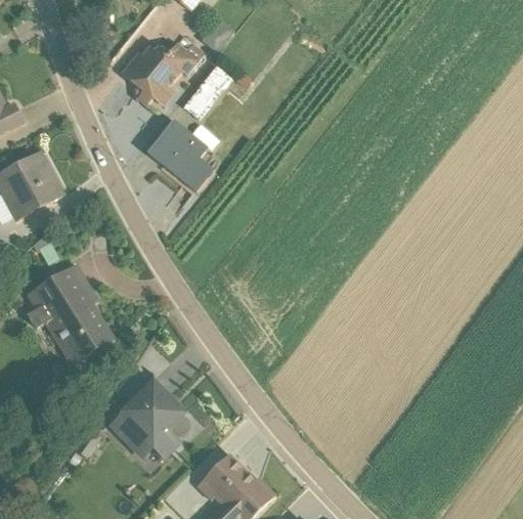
[(177,0),(191,11),(200,0),(177,0)]
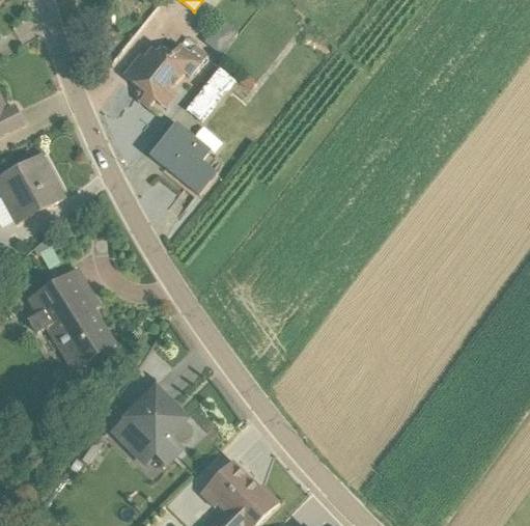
[(236,30),(222,19),(204,40),(219,52),(236,30)]
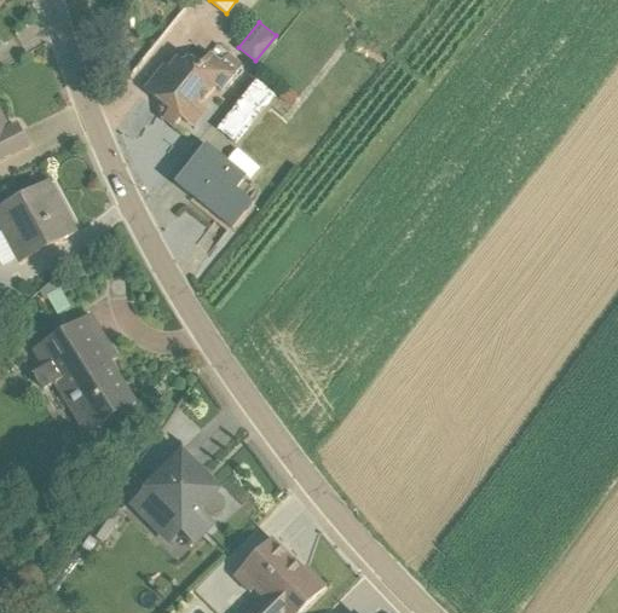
[(180,115),(192,125),(207,107),(201,102),(215,85),(221,88),(236,71),(235,70),(243,61),(229,50),(227,51),(218,44),(200,64),(189,55),(184,59),(177,53),(168,64),(165,62),(145,87),(171,108),(163,116),(163,117),(173,125),(180,115)]
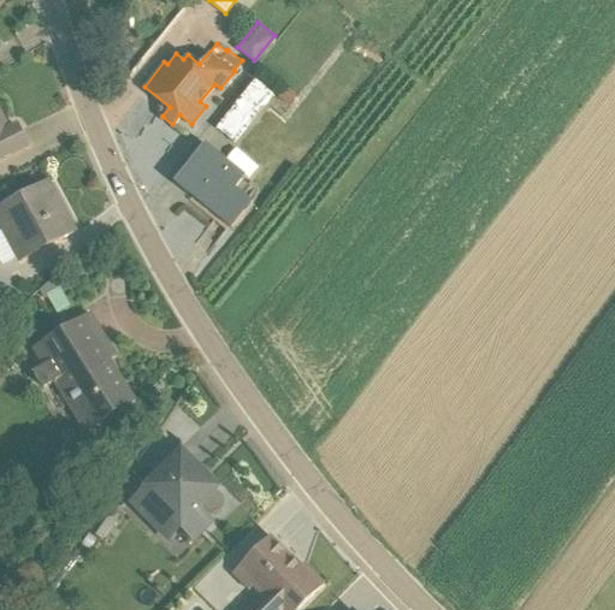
[(217,125),(235,140),(273,93),(255,78),(217,125)]
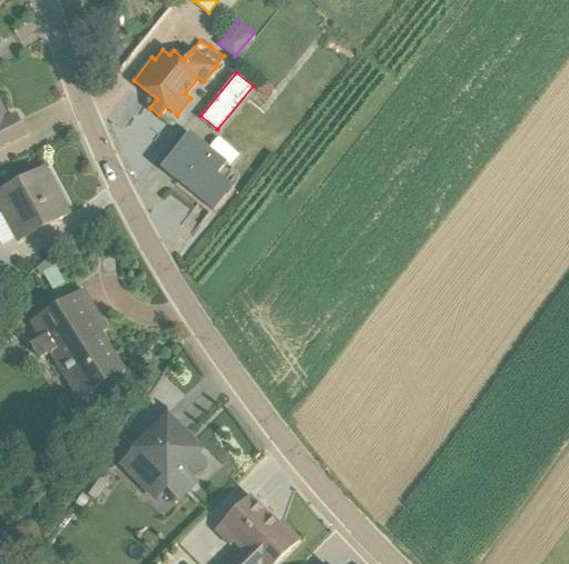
[(0,101),(0,146),(27,132),(17,114),(9,118),(0,101)]
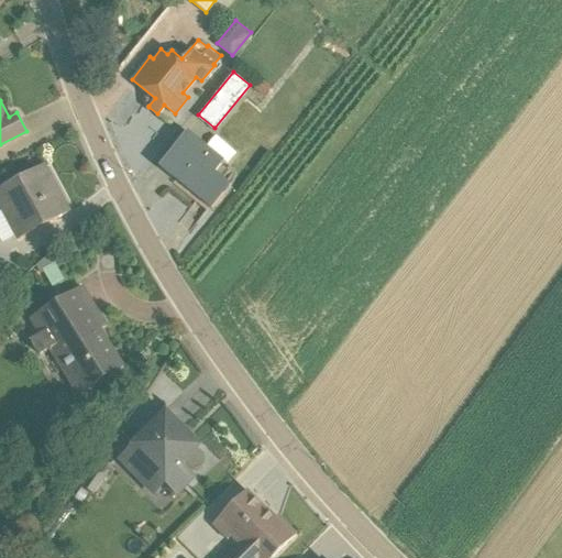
[(224,159),(188,129),(160,164),(211,206),(230,182),(216,170),(224,159)]
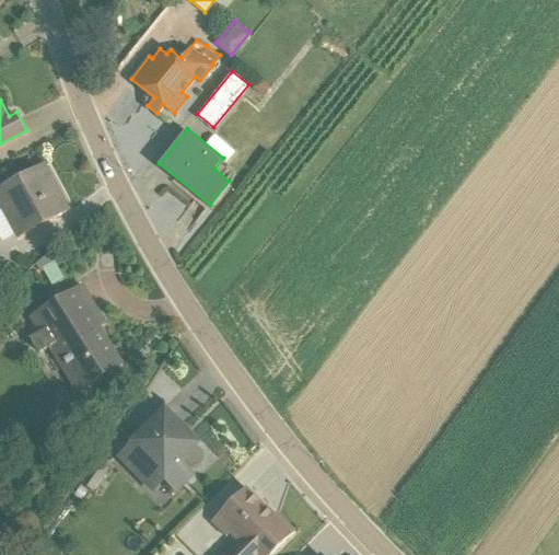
[(0,209),(0,235),(1,239),(14,232),(16,235),(68,208),(44,163),(0,186),(0,205),(2,209),(0,209)]
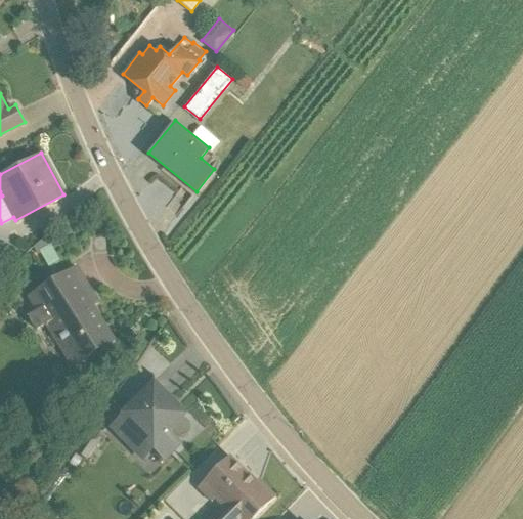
[(10,244),(0,241),(0,260),(7,262),(10,244)]
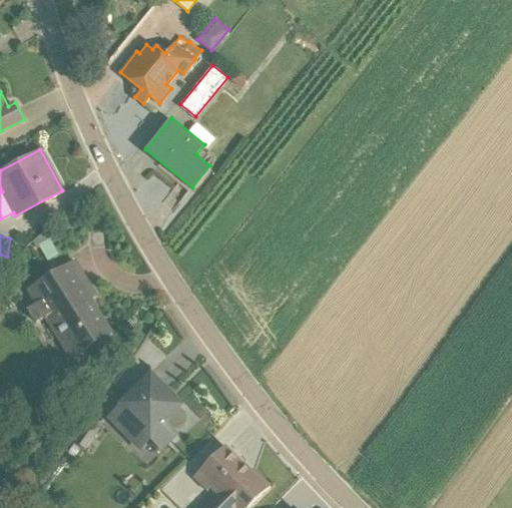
[(74,259),(29,292),(35,303),(29,307),(28,307),(28,312),(32,317),(37,321),(43,317),(44,317),(71,359),(112,332),(89,299),(96,293),(88,282),(90,280),(74,259)]
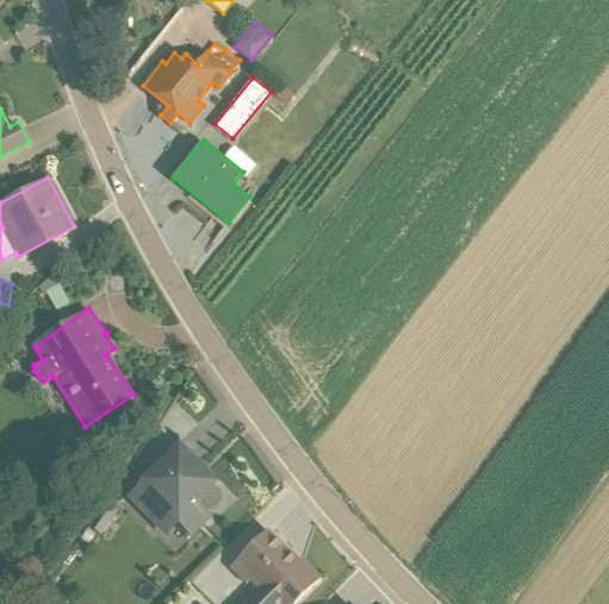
[(167,535),(179,522),(191,534),(210,514),(202,504),(204,503),(210,505),(216,505),(221,500),(222,494),(221,489),(215,484),(211,484),(202,486),(200,475),(193,468),(202,460),(206,462),(206,461),(198,456),(190,449),(182,441),(179,433),(176,433),(179,437),(156,460),(157,462),(140,479),(142,481),(128,496),(167,535)]
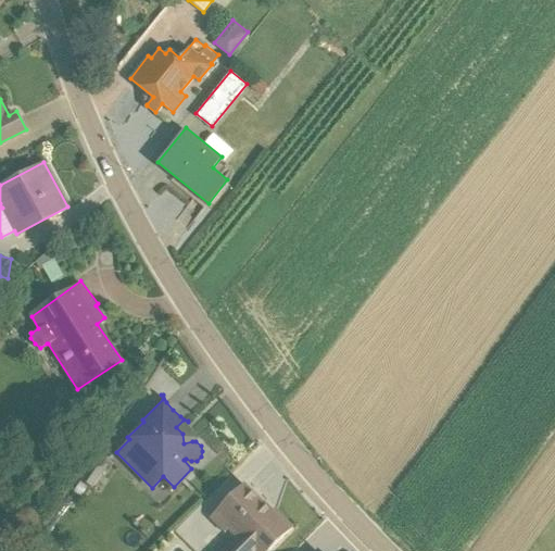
[(108,461),(97,454),(80,478),(91,486),(108,461)]
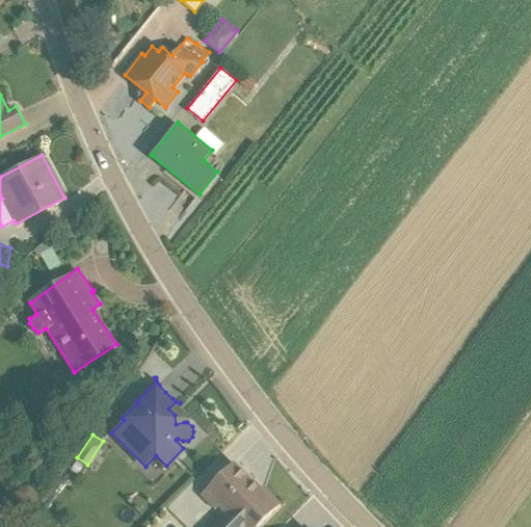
[(263,485),(260,489),(234,462),(202,495),(214,508),(217,506),(222,511),(208,526),(254,526),(279,502),(263,485)]
